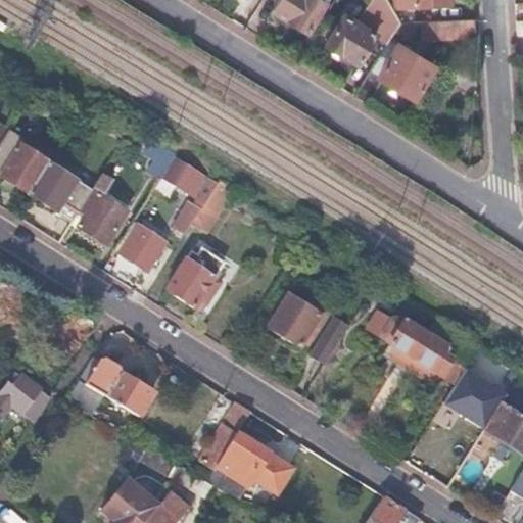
[(307,32),(325,3),(319,0),(280,0),(274,10),(307,32)]
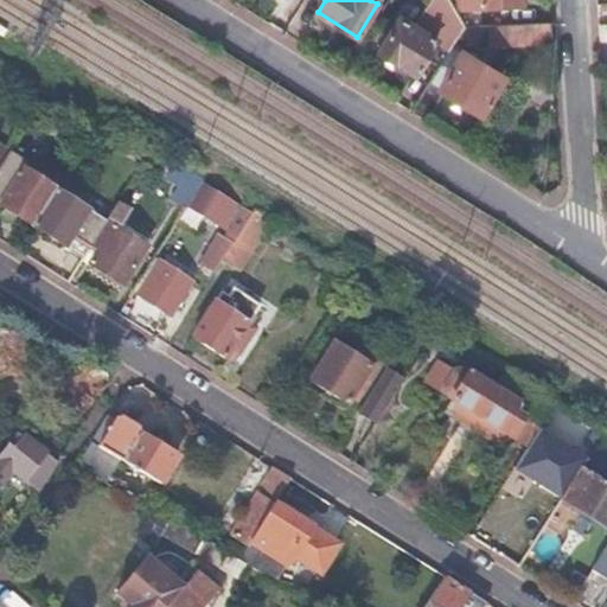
[(516,25),(549,23),(548,2),(521,4),(519,0),(477,0),(477,7),(516,5),(516,25)]
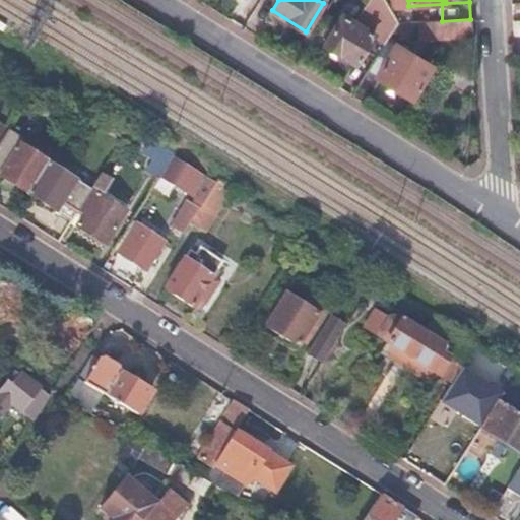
[(372,35),(338,13),(322,41),(355,62),(372,35)]
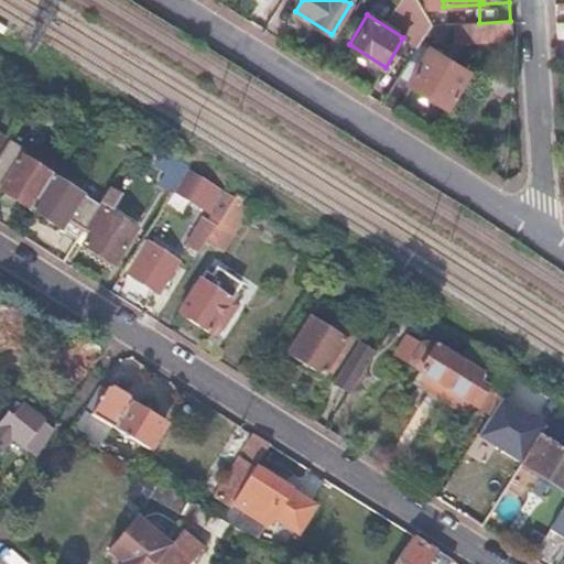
[(472,44),(511,41),(510,21),(479,23),(469,24),(472,44)]
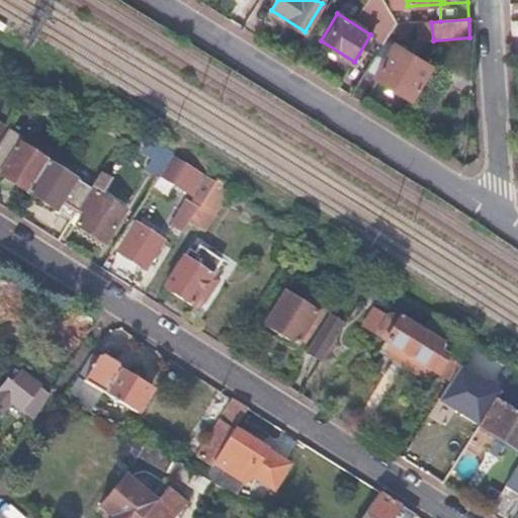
[(404,41),(415,23),(395,24),(391,32),(404,41)]
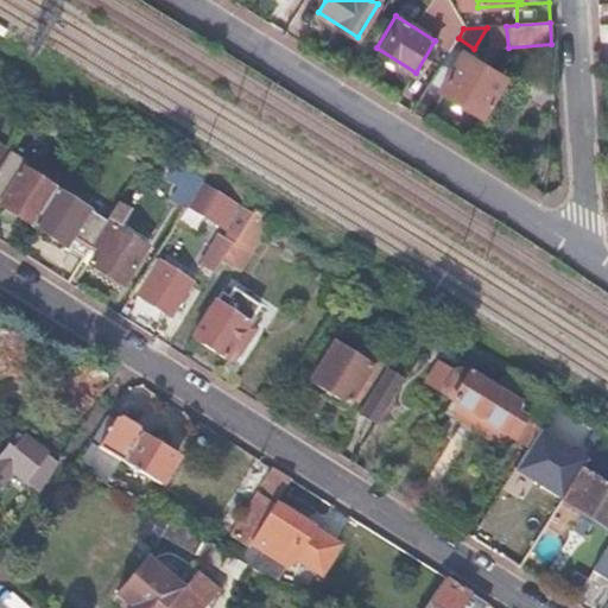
[(412,112),(426,120),(445,88),(480,112),(502,76),(453,46),(412,112)]
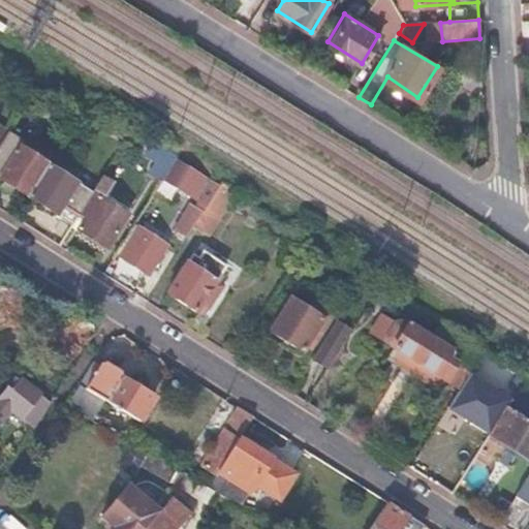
[(7,133),(0,144),(0,179),(27,196),(47,166),(29,154),(33,148),(8,131),(7,133)]
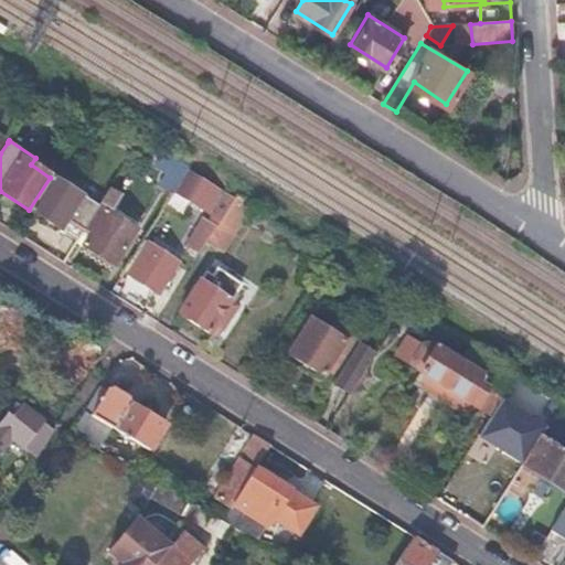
[(189,167),(163,152),(156,166),(168,174),(160,187),(171,194),(173,191),(187,170),(189,167)]
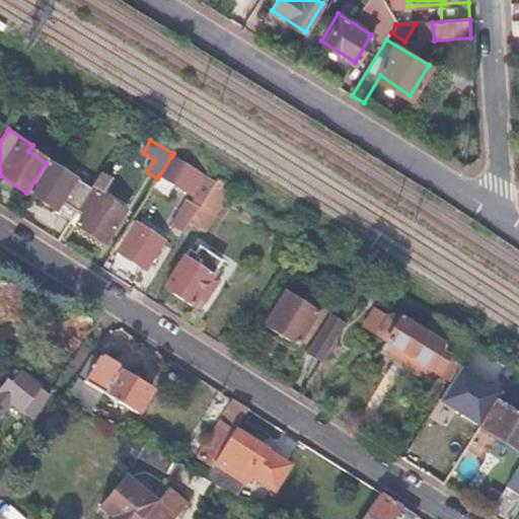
[(171,156),(159,175),(186,192),(194,179),(197,181),(201,176),(171,156)]
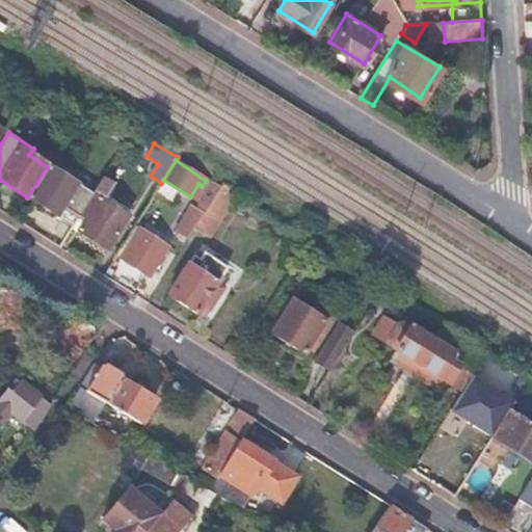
[(47,167),(27,197),(56,216),(60,209),(63,212),(60,218),(72,227),(79,216),(91,196),(47,167)]
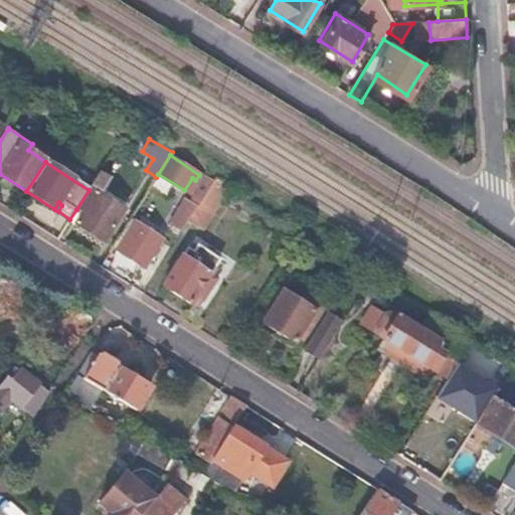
[(91,191),(89,190),(76,209),(82,212),(74,224),(104,241),(124,210),(99,193),(108,180),(100,175),(91,191)]
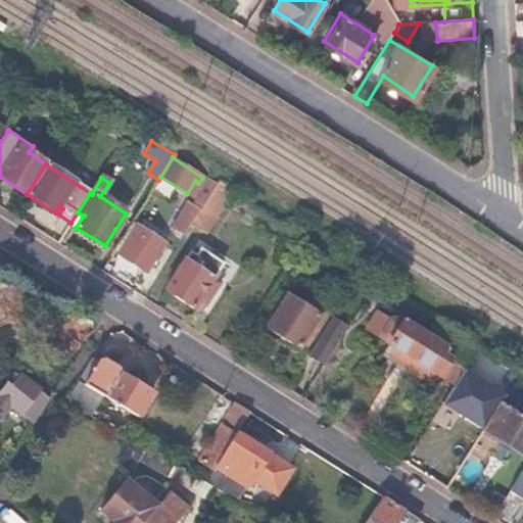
[(193,198),(203,205),(217,184),(207,178),(193,198)]
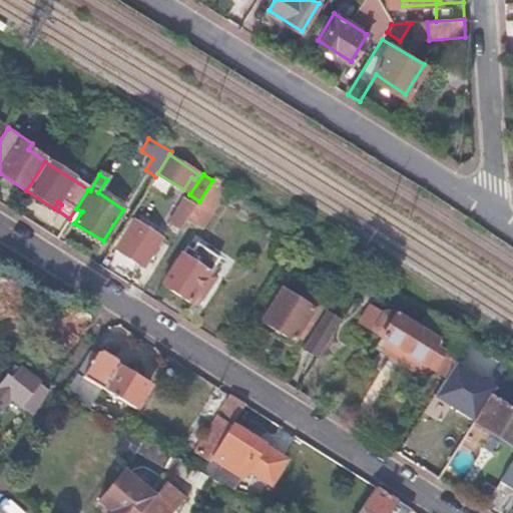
[(170,222),(181,230),(196,206),(185,198),(170,222)]
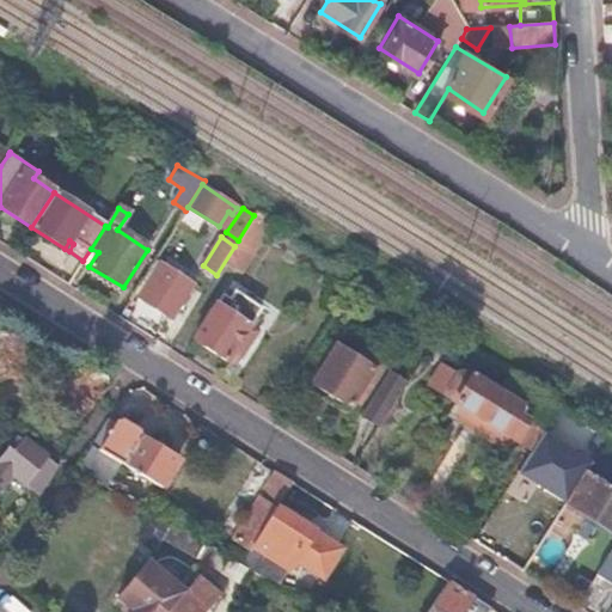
[(154,259),(134,292),(140,297),(139,299),(170,318),(191,283),(154,259)]
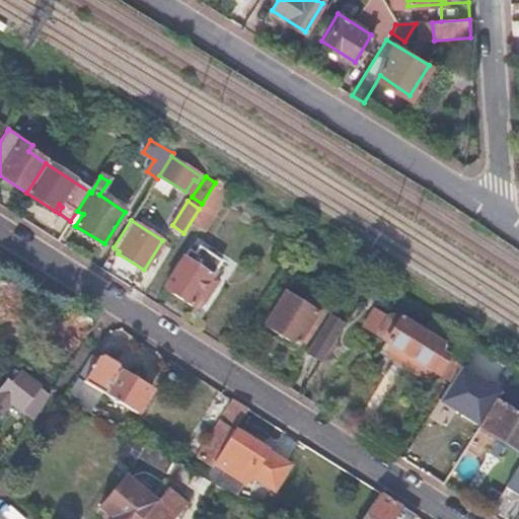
[(162,289),(191,307),(210,276),(198,268),(202,262),(195,257),(197,254),(189,249),(162,289)]
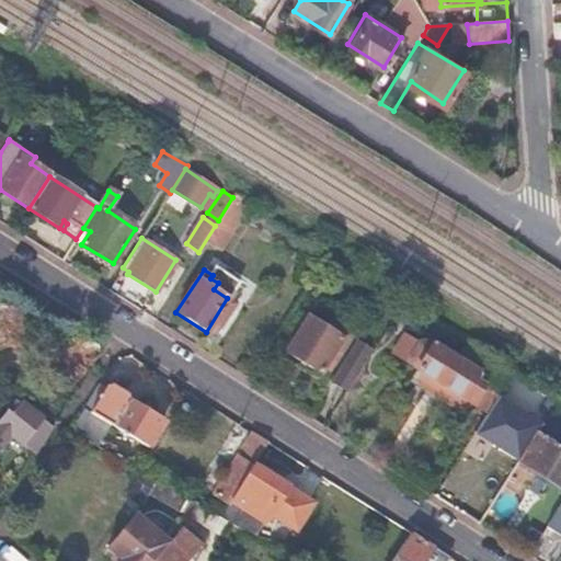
[(286,353),(319,375),(329,358),(334,363),(353,332),(332,319),(327,328),(309,317),(286,353)]
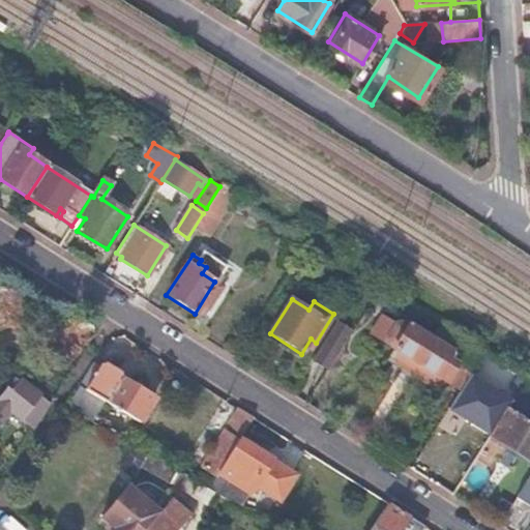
[(393,350),(459,391),(483,352),(459,333),(450,345),(463,354),(455,363),(447,358),(451,352),(409,325),(406,326),(400,322),(395,323),(386,337),(387,344),(393,348),(393,350)]
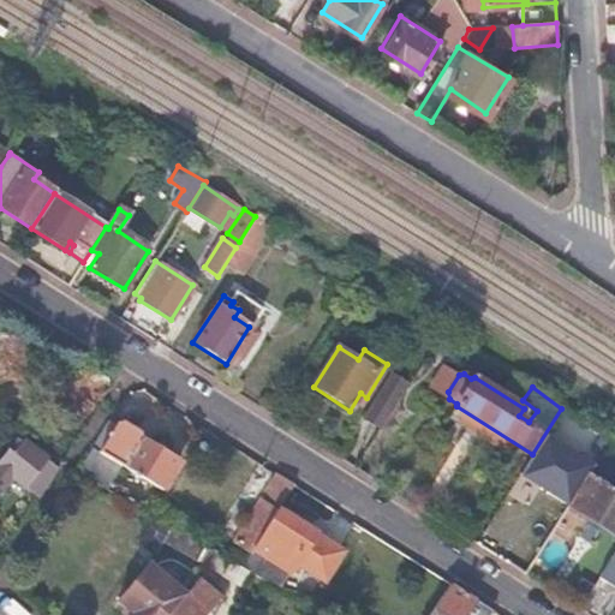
[(364,418),(380,430),(408,386),(392,375),(364,418)]
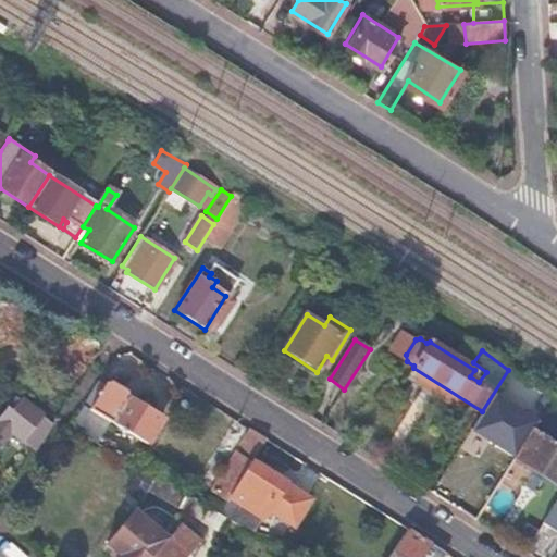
[(90,409),(82,404),(67,428),(96,443),(109,420),(145,445),(161,420),(127,399),(125,391),(113,383),(104,385),(90,409)]
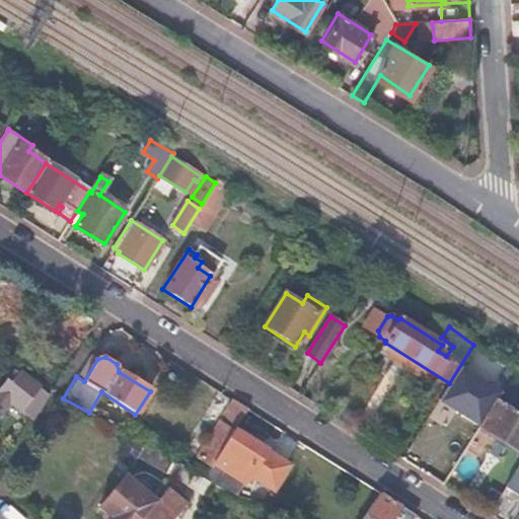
[(518,369),(517,368),(479,427),(518,452),(518,369)]
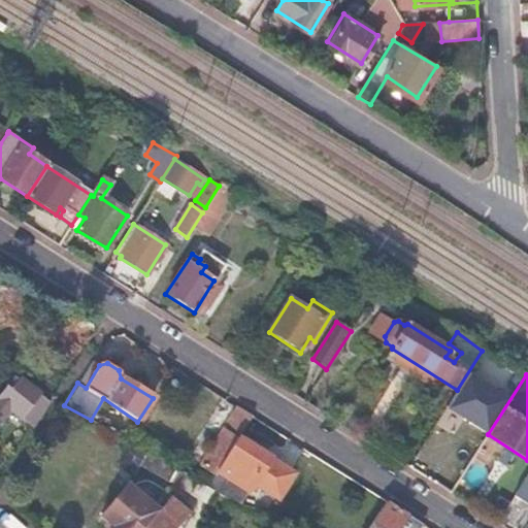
[(5,387),(0,392),(0,401),(8,409),(21,420),(37,397),(17,381),(9,390),(5,387)]
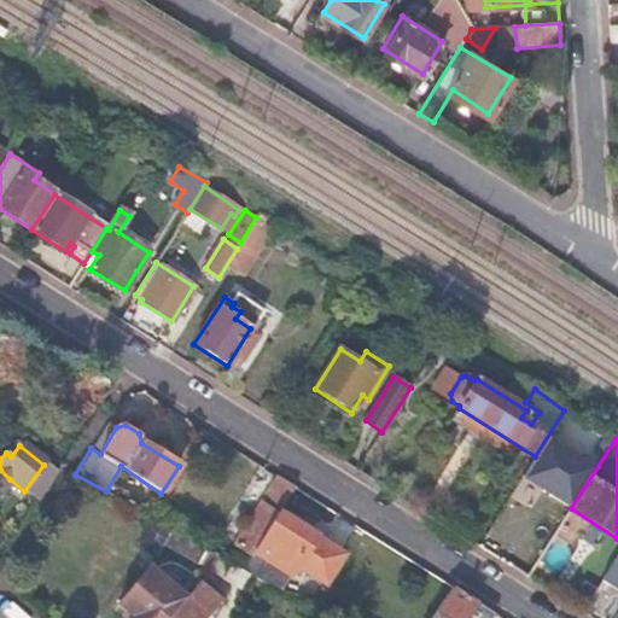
[(36,501),(54,473),(44,465),(24,491),(36,501)]
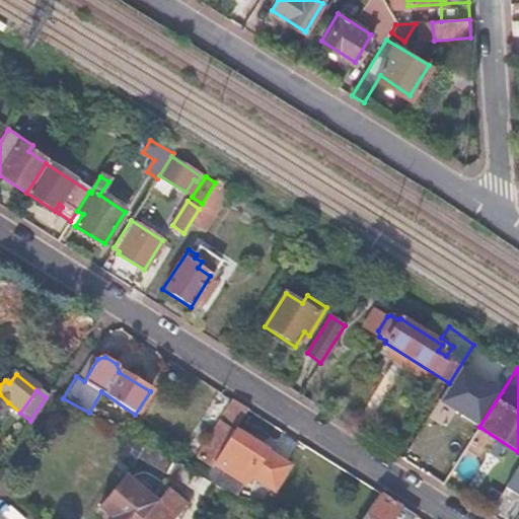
[(0,413),(8,402),(0,394),(0,413)]
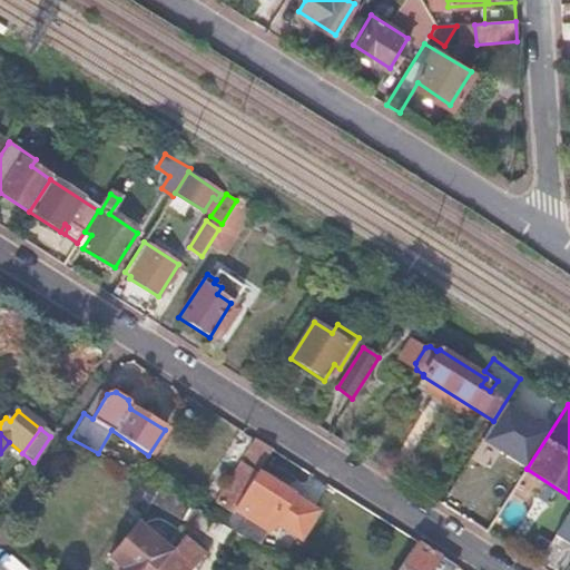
[(255,472),(271,449),(253,438),(213,500),(229,512),(255,472)]
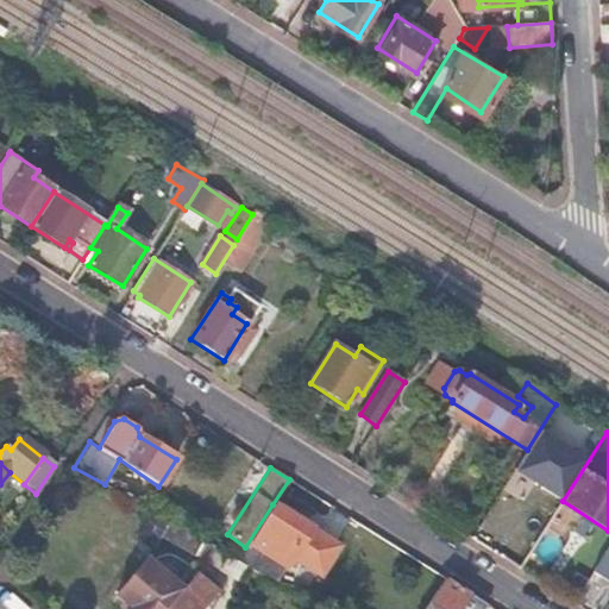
[(311,528),(272,504),(245,547),(237,559),(264,575),(276,583),(293,556),(306,535),(311,528)]
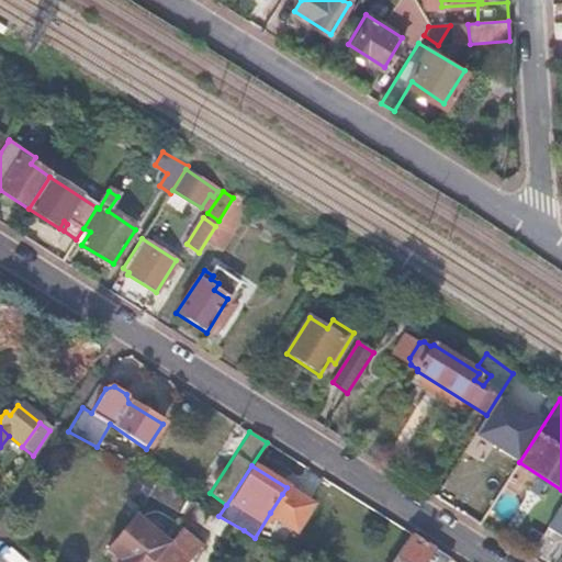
[(199,506),(153,479),(149,482),(136,474),(123,497),(137,505),(145,492),(179,512),(192,519),(199,506)]
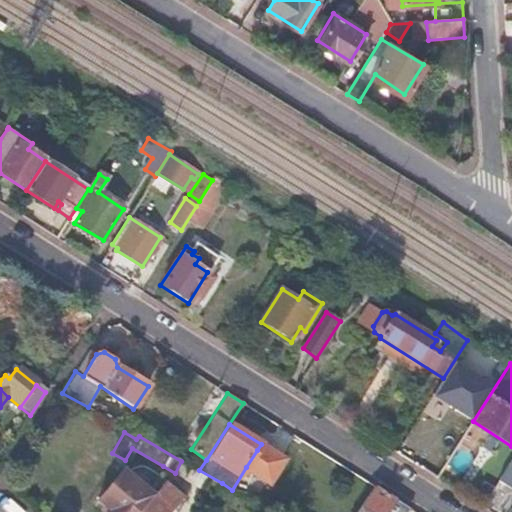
[(278,463),(257,450),(246,467),(267,481),(278,463)]
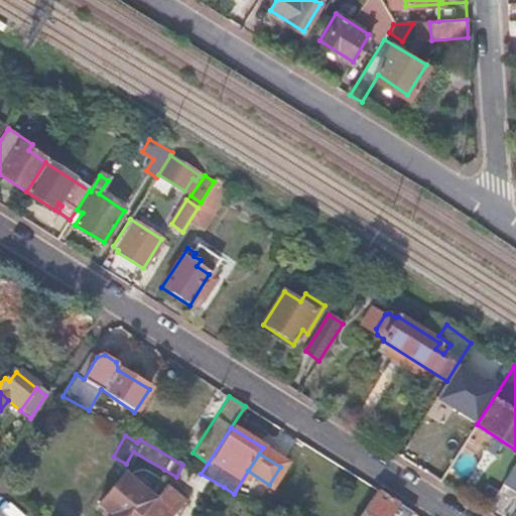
[(515,461),(502,484),(515,493),(515,461)]
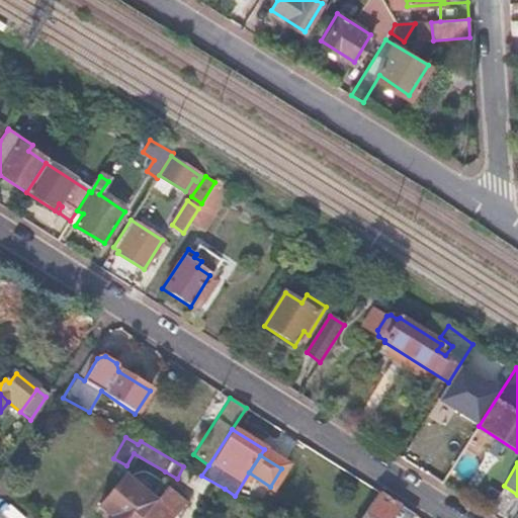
[(192,488),(199,476),(183,466),(177,479),(192,488)]
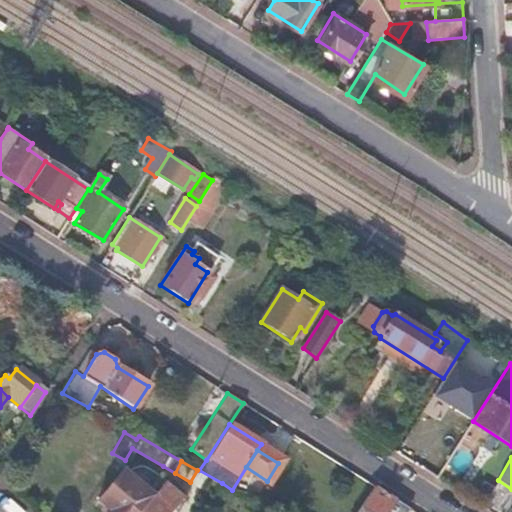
[(105,511),(136,511),(150,494),(147,492),(118,469),(95,499),(108,510),(105,511)]
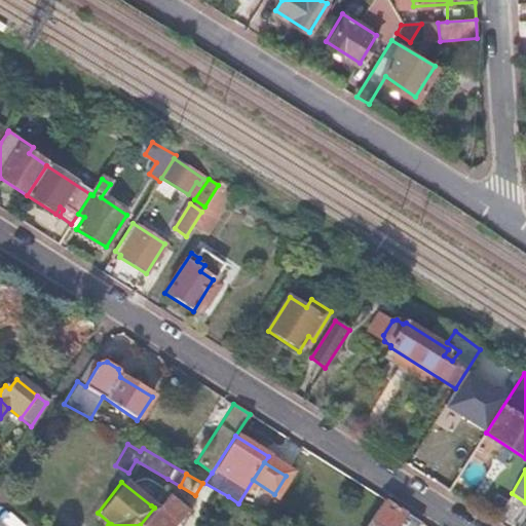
[(525,502),(512,493),(493,520),(495,522),(501,525),(523,525),(525,522),(525,502)]
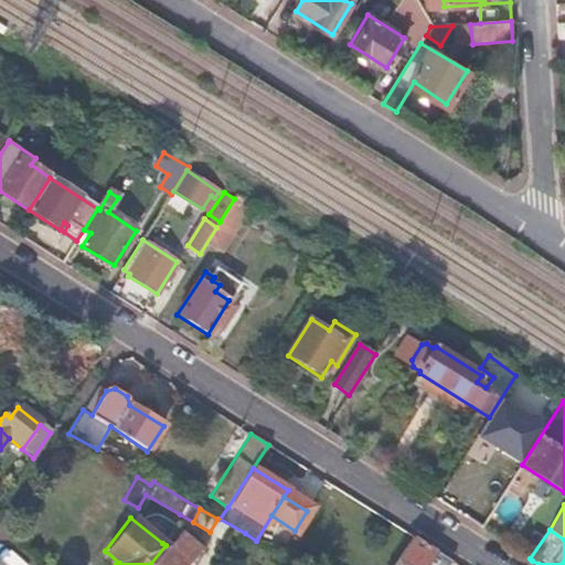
[(166,545),(150,564),(180,564),(194,547),(176,533),(166,545)]
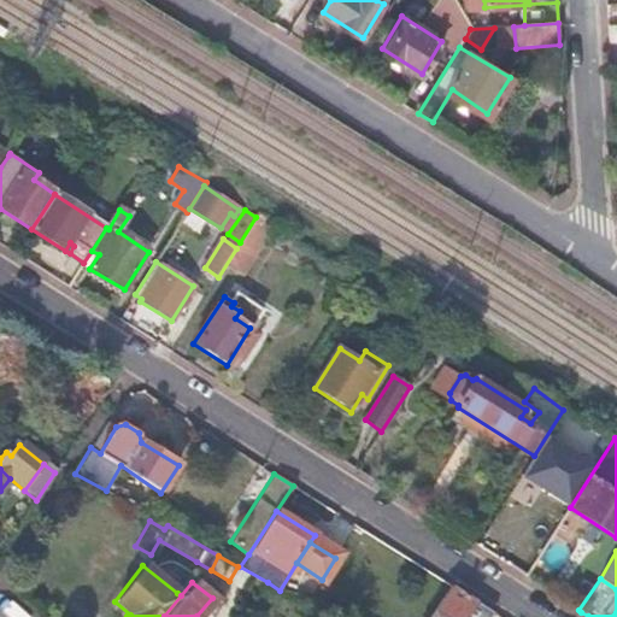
[(460,616),(471,599),(450,586),(428,616),(460,616)]
